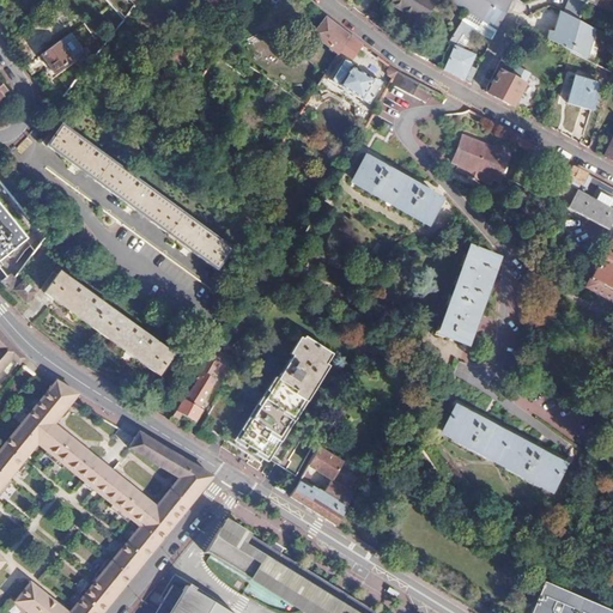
[(423,0),(388,0),(387,2),(412,19),(423,0)]
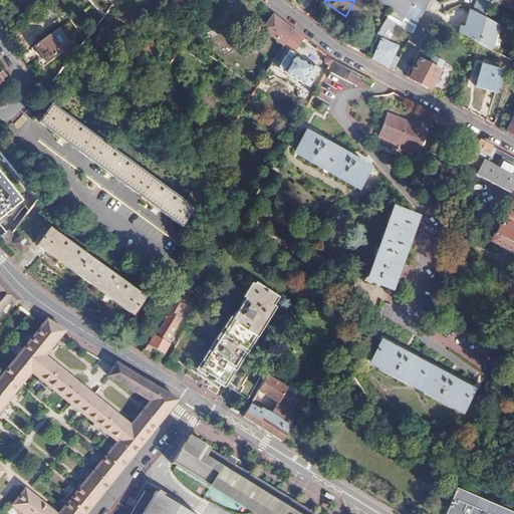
[(376,0),(392,9),(416,24),(428,0),(376,0)]
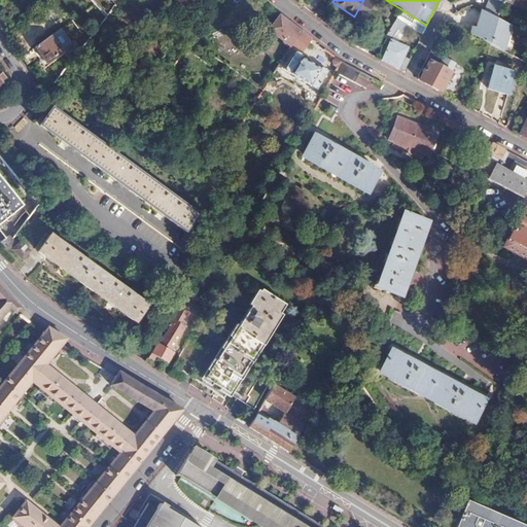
[(497,16),(500,7),(490,3),(487,11),(497,16)]
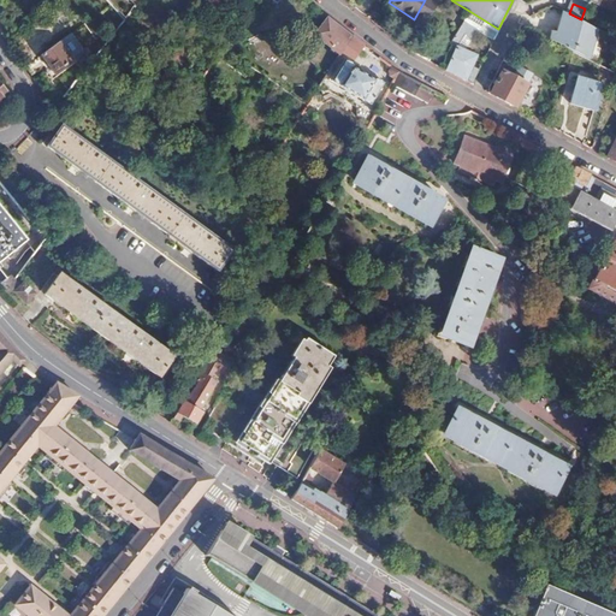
[(469,11),(462,22),(477,30),(492,40),(498,29),(469,11)]
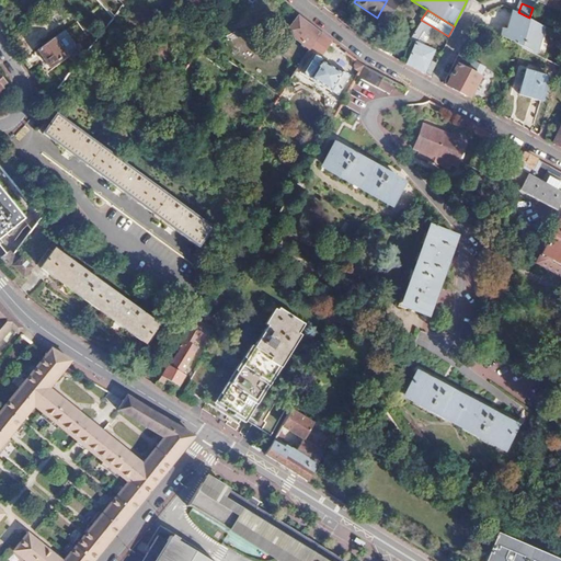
[(535,55),(544,25),(529,18),(514,10),(505,29),(501,29),(499,36),(500,36),(521,47),(535,55)]
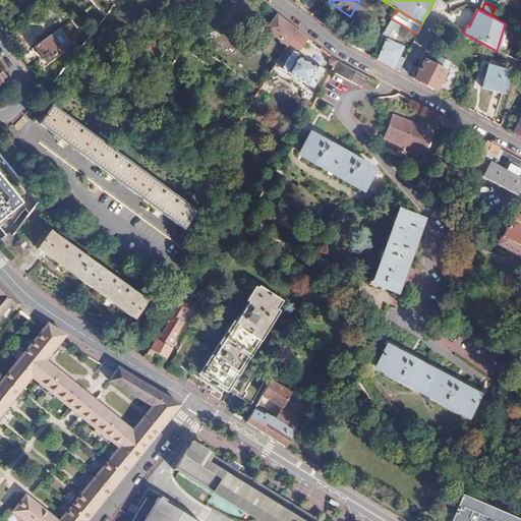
[(276,13),(265,27),(286,45),(287,45),(296,31),(276,13)]
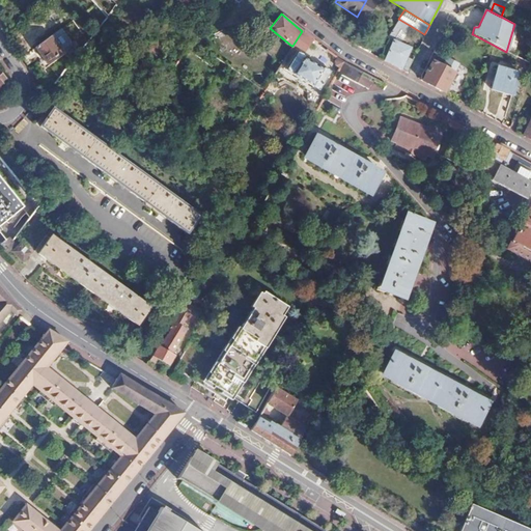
[(411,26),(398,19),(387,37),(392,40),(399,29),(406,33),(411,26)]
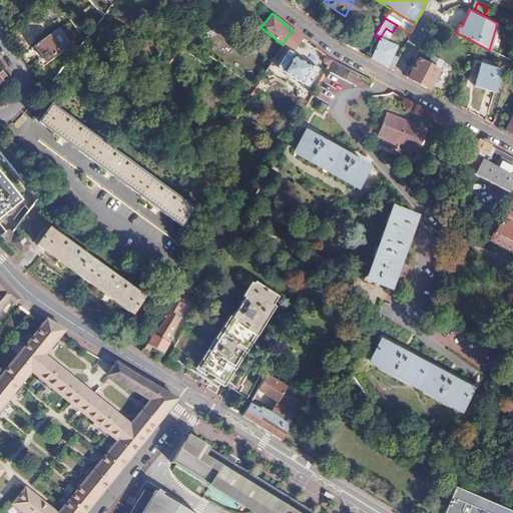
[(438,23),(433,21),(429,30),(434,32),(438,23)]
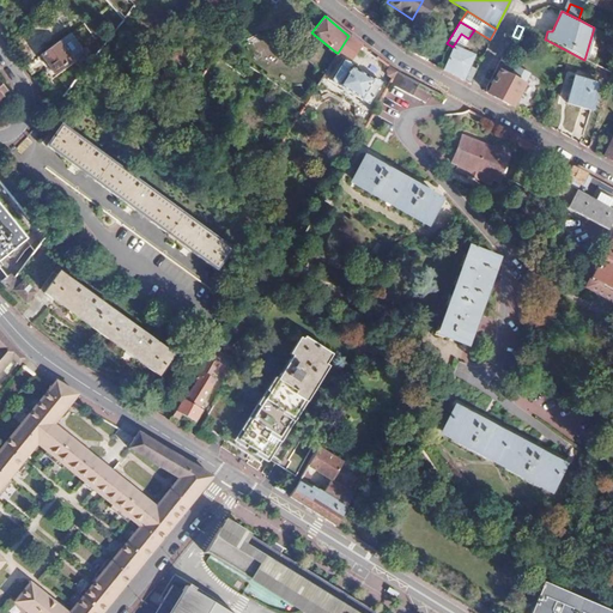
[(360,44),(349,36),(338,53),(345,58),(349,53),(353,55),(360,44)]
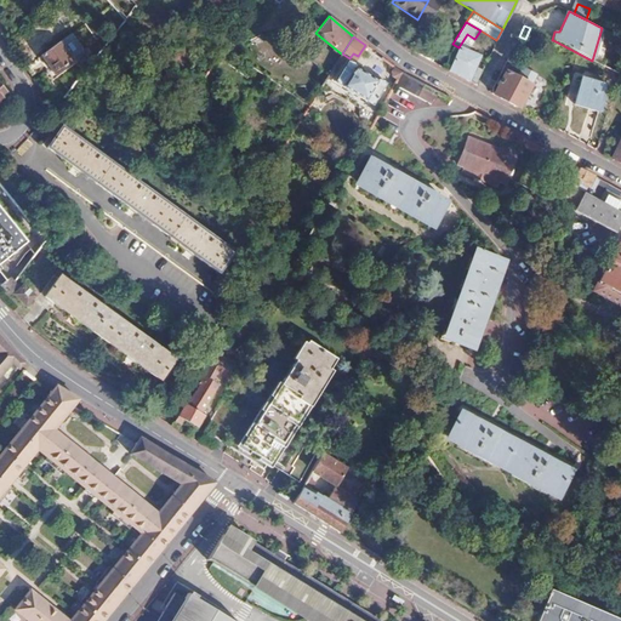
[(40,55),(24,66),(30,75),(47,64),(53,73),(72,60),(57,41),(40,55)]
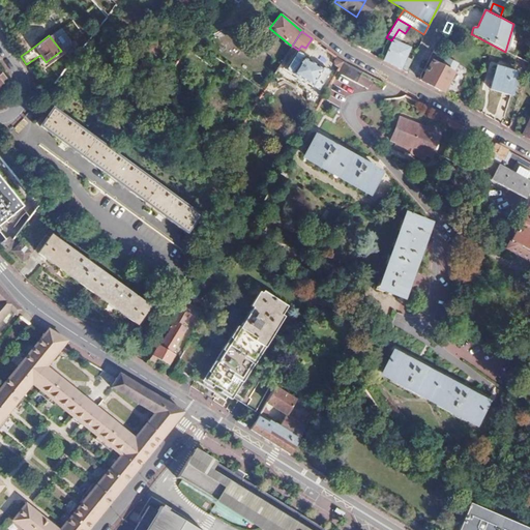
[(409,47),(391,40),(382,60),(399,68),(405,57),(409,47)]
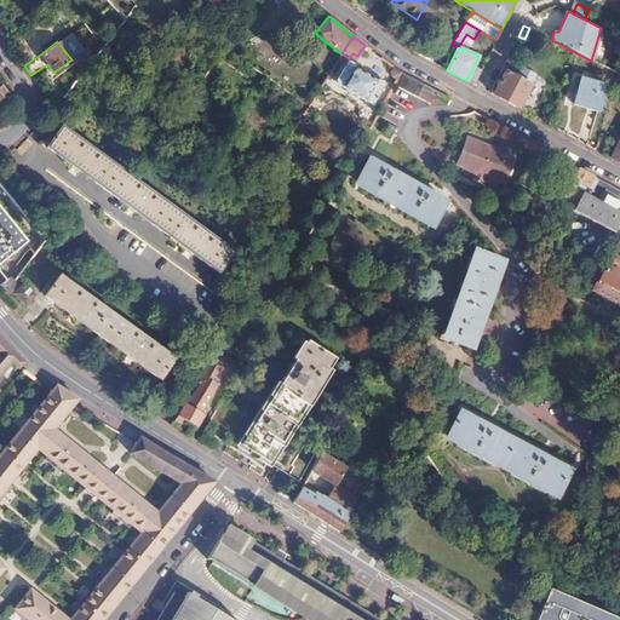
[(356,64),(346,59),(333,81),(372,104),(385,82),(375,76),(374,79),(354,67),(356,64)]
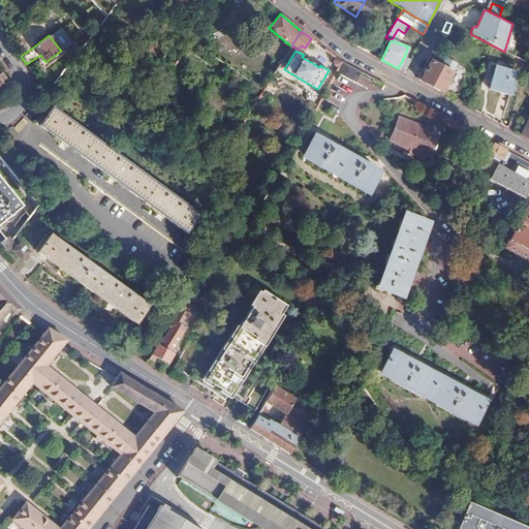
[(427,60),(429,61),(418,80),(441,92),(453,69),(447,66),(445,69),(438,66),(442,58),(431,52),(427,60)]
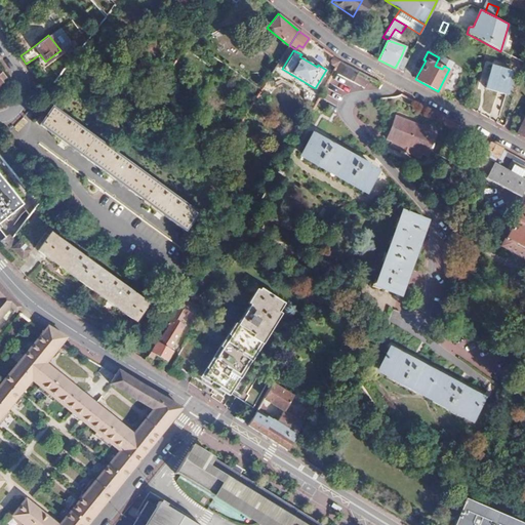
[(332,55),(329,59),(330,65),(335,68),(338,61),(332,55)]
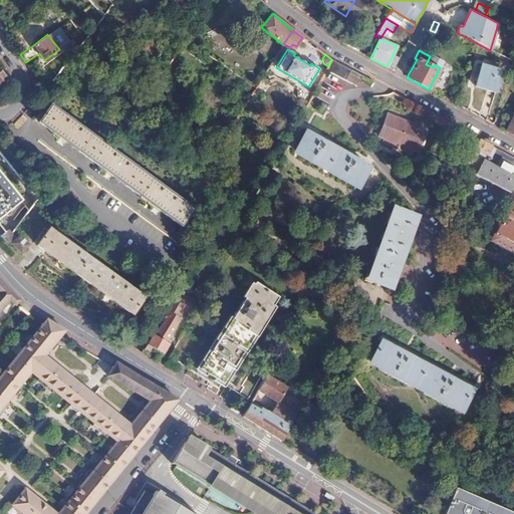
[(399,58),(393,55),(387,66),(393,69),(399,58)]
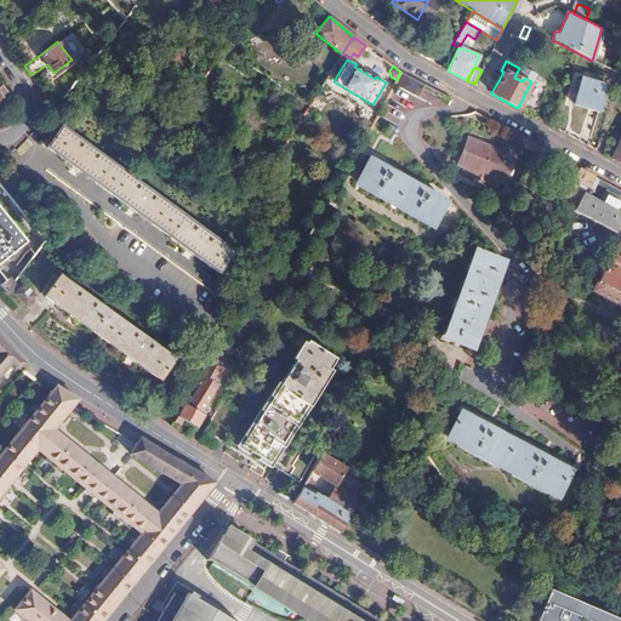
[(400,72),(397,80),(394,85),(415,96),(422,84),(408,75),(400,72)]
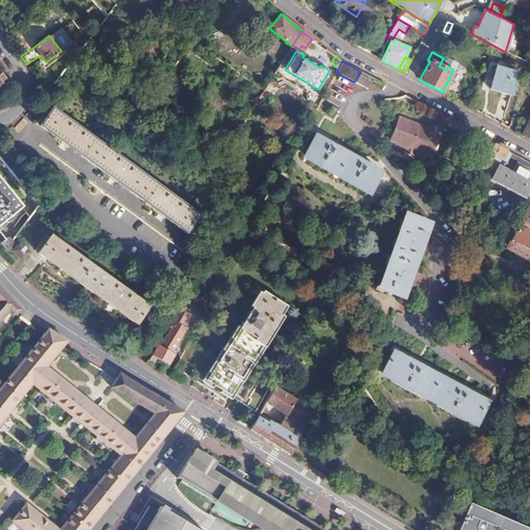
[(518,69),(496,64),(489,87),(511,93),(518,69)]
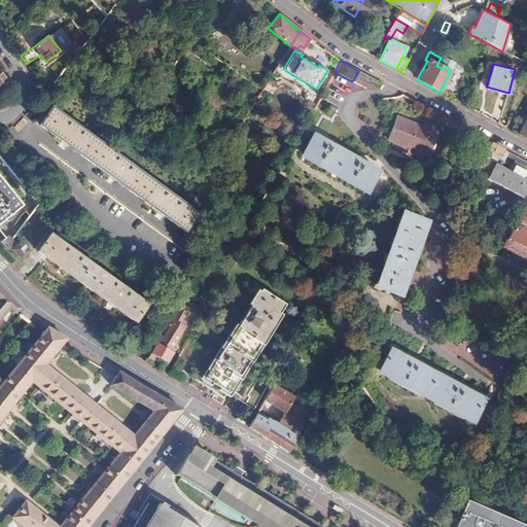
[(139,67),(135,72),(146,80),(150,74),(139,67)]
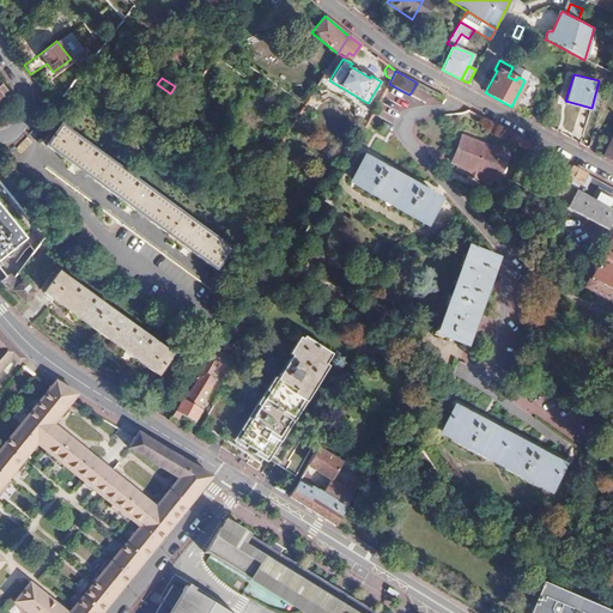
[(162,103),(156,99),(147,110),(152,115),(162,103)]
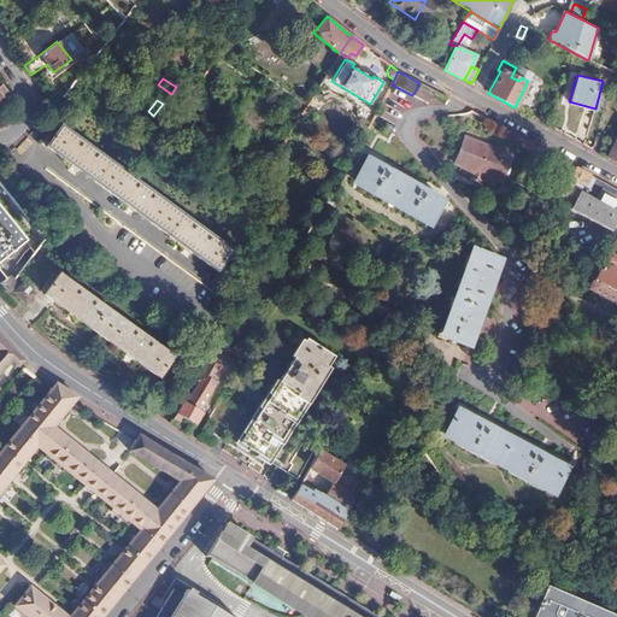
[(53,128),(42,142),(216,270),(231,248),(62,125),(58,131),(53,128)]
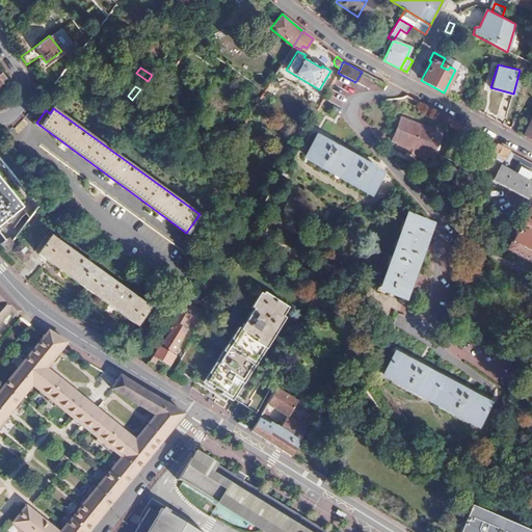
[(531,116),(523,135),(531,139),(531,116)]
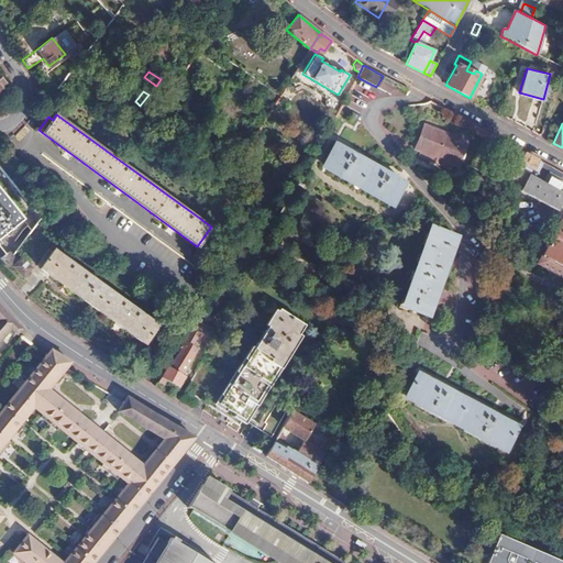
[(415,148),(419,151),(418,157),(449,169),(452,164),(456,166),(465,141),(424,124),(415,148)]
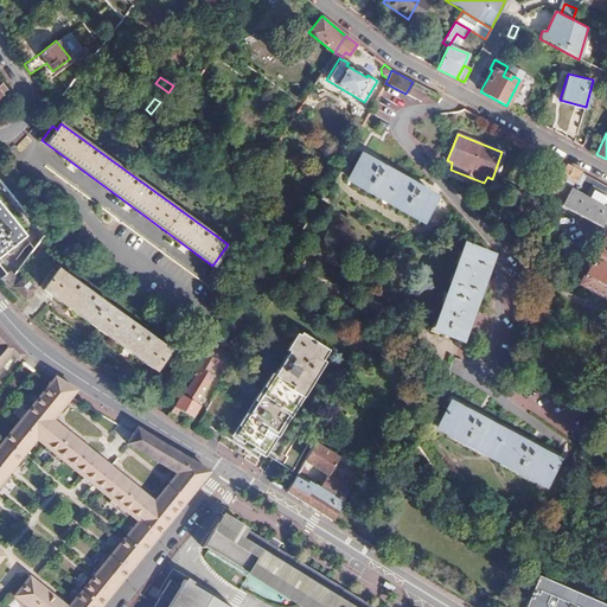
[(360,155),(347,178),(421,219),(434,196),(360,155)]
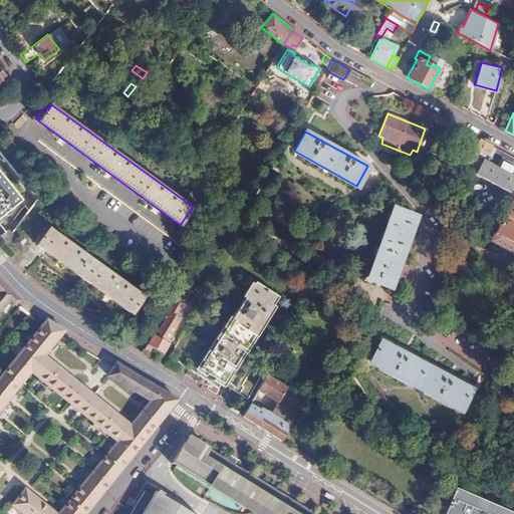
[(478,139),(464,165),(476,172),(475,174),(509,192),(513,181),(513,163),(500,156),(494,166),(483,160),(486,156),(490,159),(496,149),(478,139)]
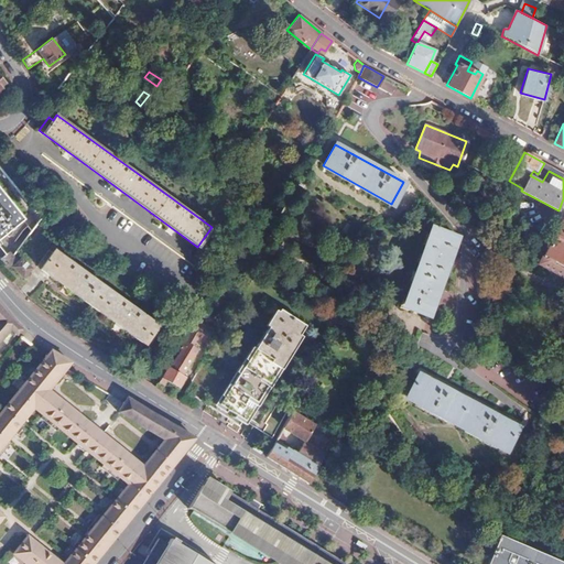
[(1,153),(0,154),(0,172),(41,220),(50,209),(1,153)]
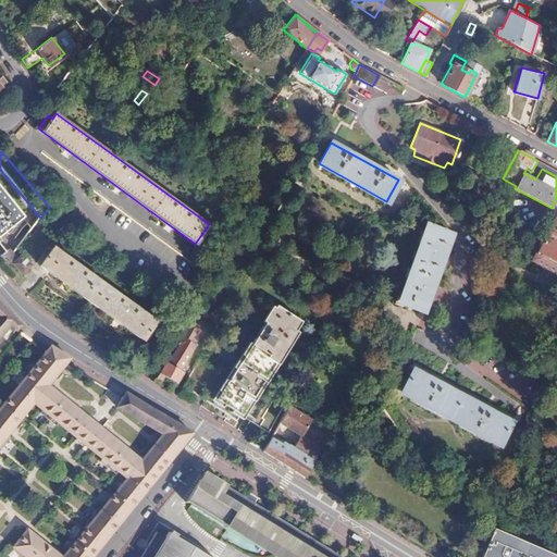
[(0,234),(22,215),(0,192),(0,234)]
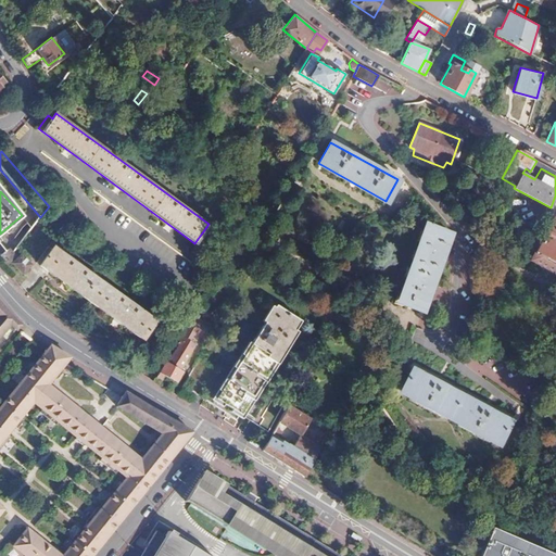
[(555,218),(552,217),(534,251),(529,261),(555,275),(555,218)]
